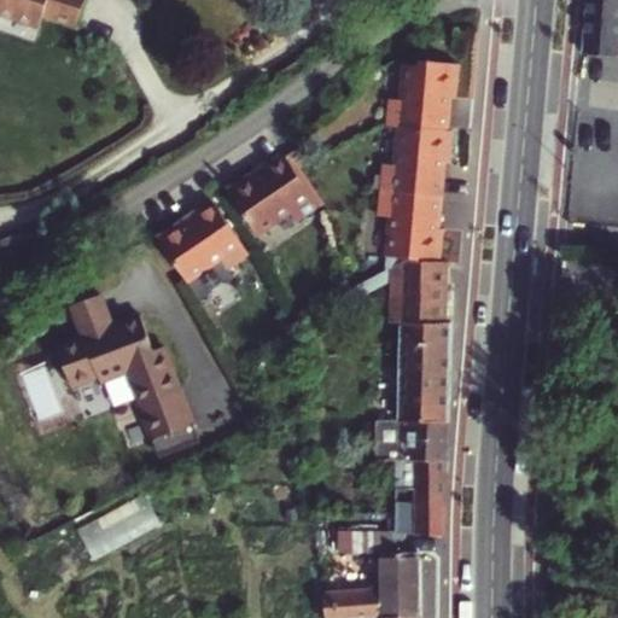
[(0,0),(0,11),(40,25),(44,13),(76,24),(83,0),(0,0)]
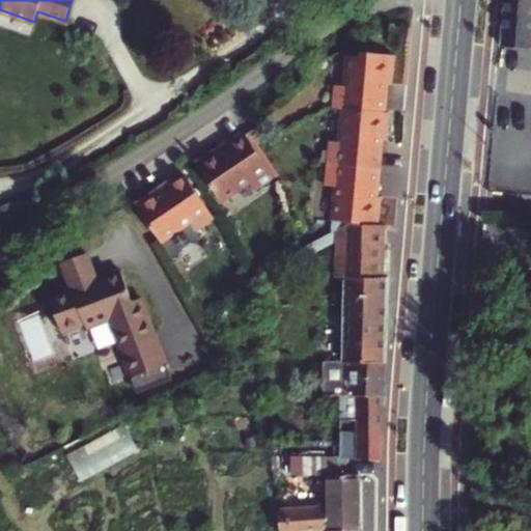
[(530,0),(507,0),(503,45),(530,48),(530,0)]
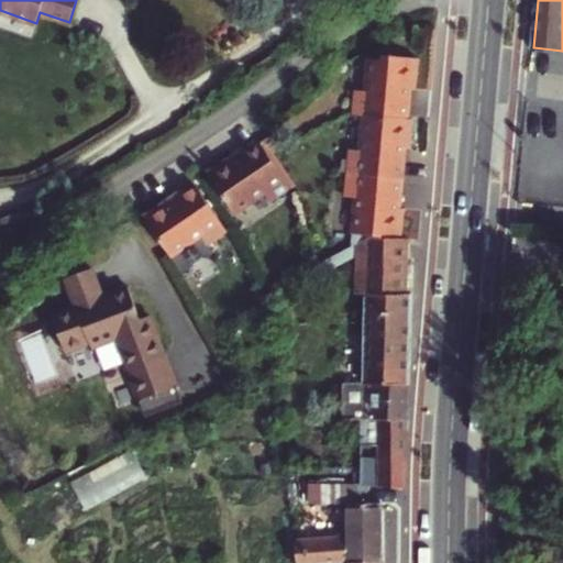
[(355,198),(351,247),(356,245),(370,238),(399,238),(403,208),(398,208),(399,195),(401,178),(403,163),(405,147),(408,148),(411,118),(407,118),(408,102),(410,87),(415,87),(417,56),(382,53),(382,58),(370,57),(366,90),(355,89),(352,113),(364,114),(361,151),(349,150),(346,173),(344,197),(355,198)]
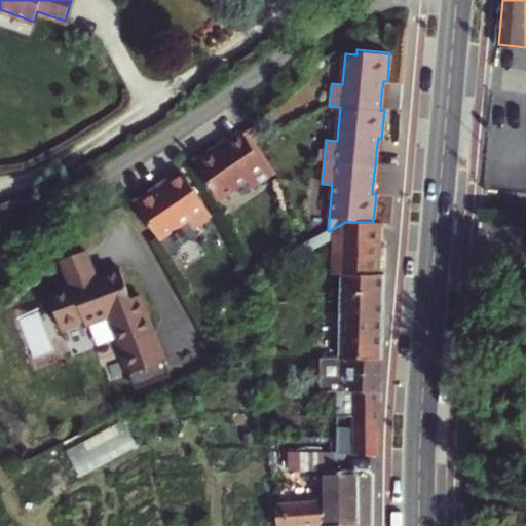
[(216,148),(194,163),(219,199),(246,181),(251,189),(270,175),(254,151),(241,134),(228,143),(218,150),(216,148)]
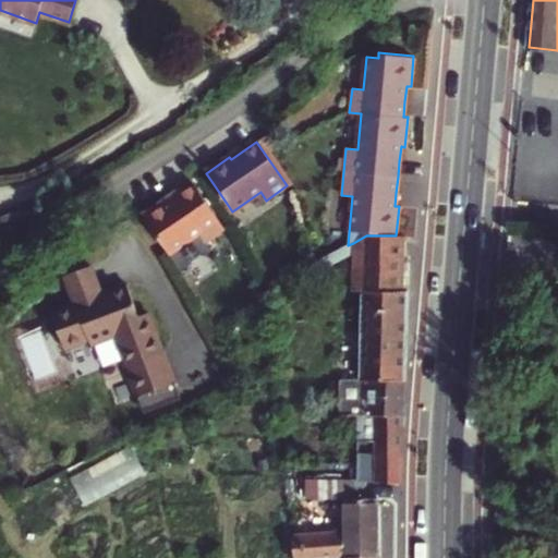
[(240,149),(229,157),(231,159),(242,152),(240,149)]
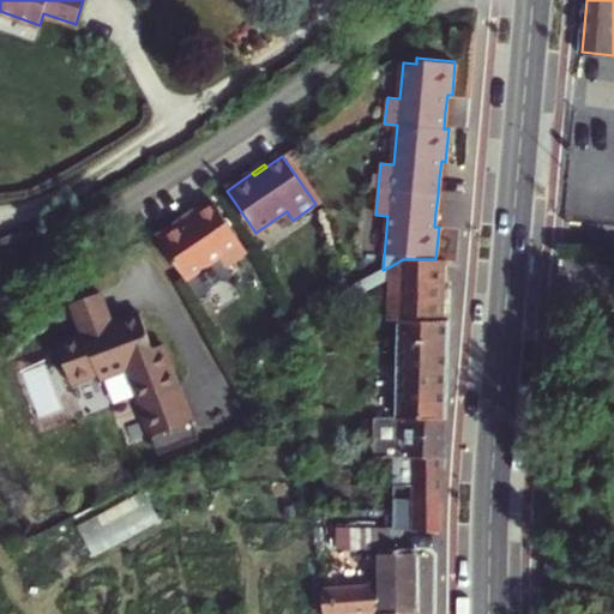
[(184,221),(157,239),(186,282),(198,300),(205,295),(205,289),(220,280),(224,281),(232,277),(226,268),(247,252),(228,224),(214,204),(198,215),(185,224),(184,221)]
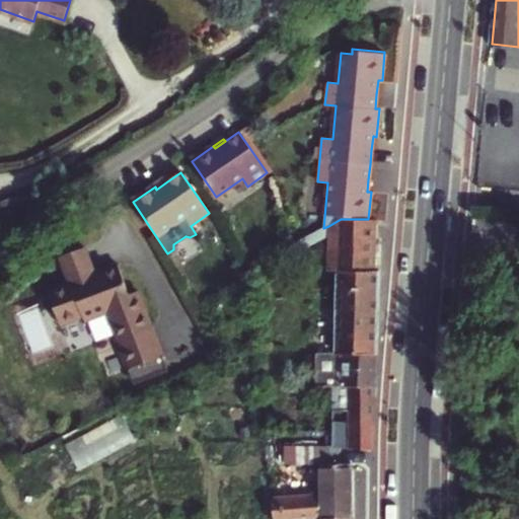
[(166,179),(155,187),(156,190),(167,181),(166,179)]
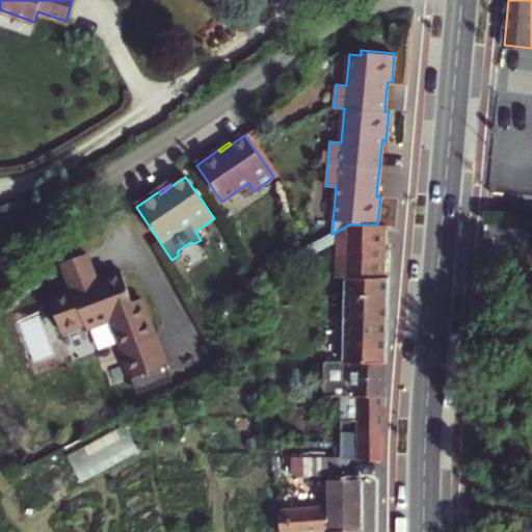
[(335,275),(346,277),(387,276),(388,249),(383,249),(384,224),(377,224),(349,224),(337,232),(335,275)]
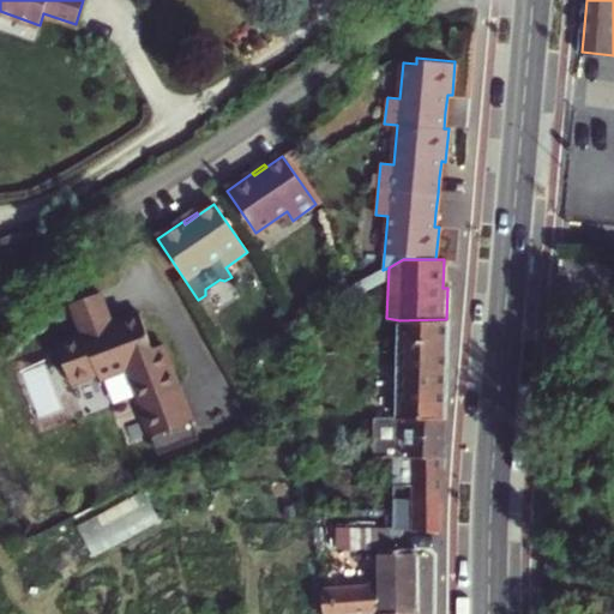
[(73,302),(84,332),(86,331),(88,333),(115,323),(114,320),(118,319),(107,289),(73,302)]
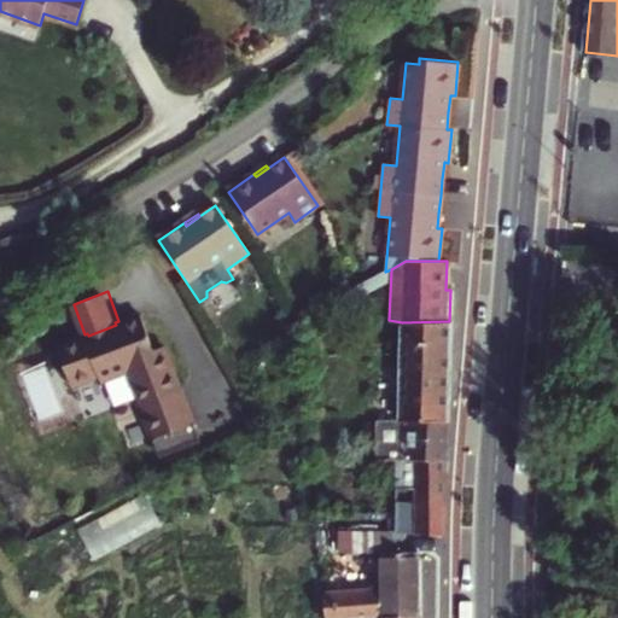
[(143,398),(140,401),(153,437),(199,420),(186,384),(182,385),(168,344),(157,347),(144,312),(118,321),(115,322),(116,325),(88,336),(87,333),(85,334),(60,343),(73,373),(76,382),(101,372),(104,378),(128,368),(130,367),(143,398)]
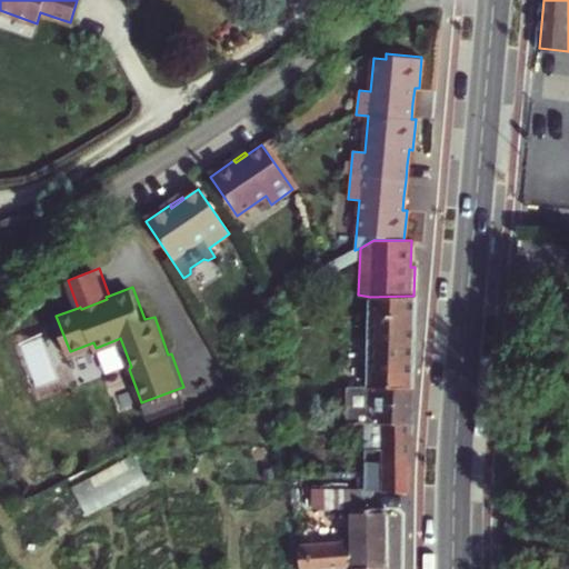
[(367,389),(411,389),(413,296),(370,297),(367,389)]
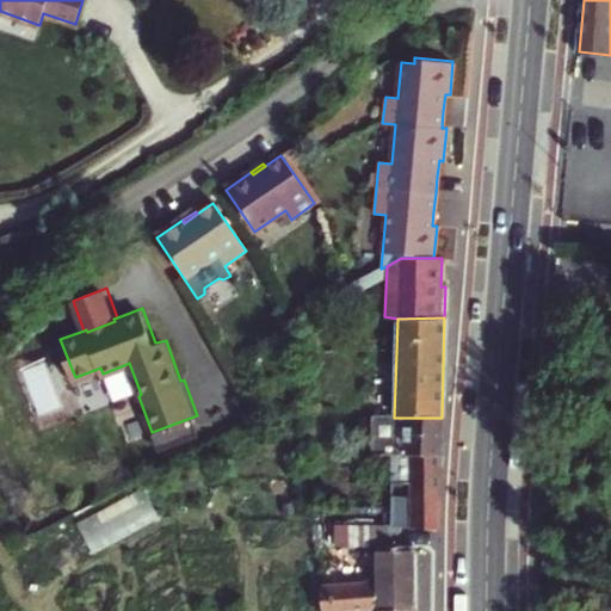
[(129,363),(127,364),(139,396),(141,394),(129,363)]
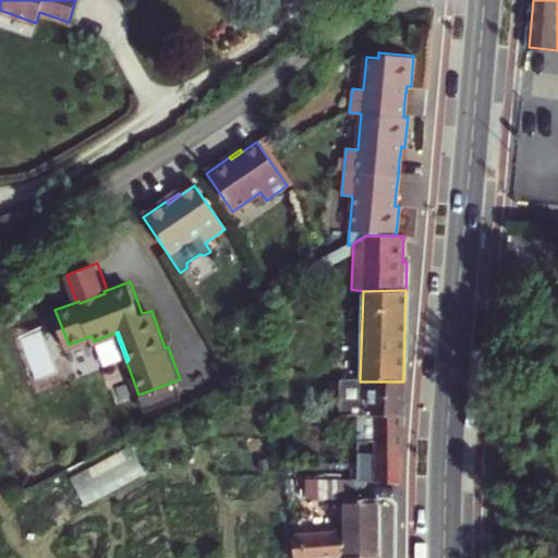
[(336,415),(355,415),(402,416),(403,381),(360,381),(339,380),(336,415)]
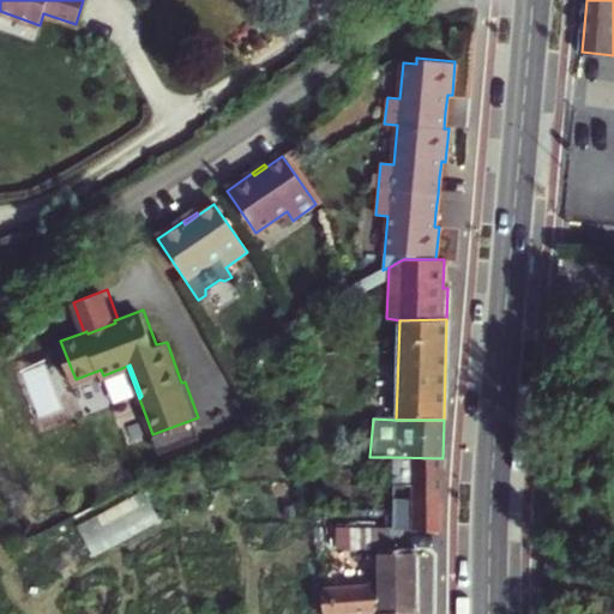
[(391,457),(392,485),(416,485),(416,498),(441,499),(443,458),(391,457)]
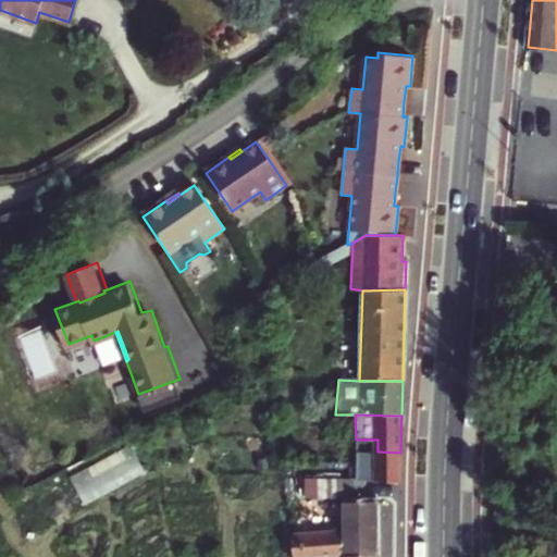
[(356,440),(355,481),(376,481),(400,484),(400,453),(378,452),(378,440),(356,440)]
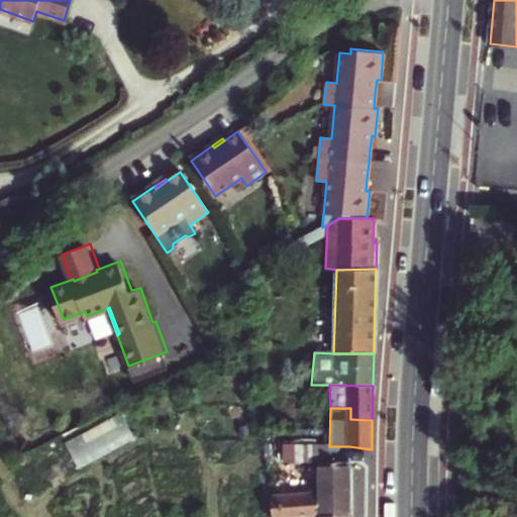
[(316,445),(283,444),(283,461),(316,461),(316,445)]
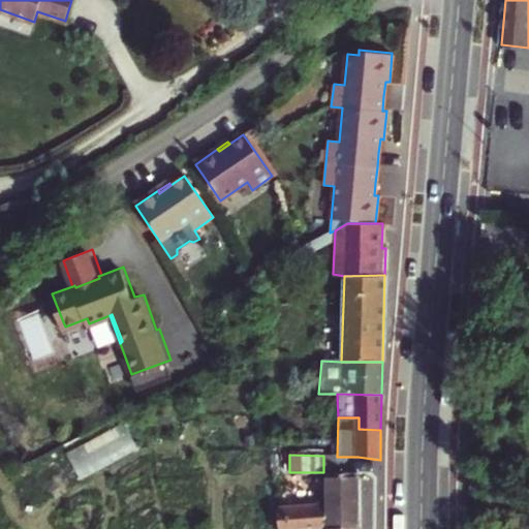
[(276,528),(342,528),(360,528),(358,472),(327,473),(327,503),(276,508),(276,528)]
